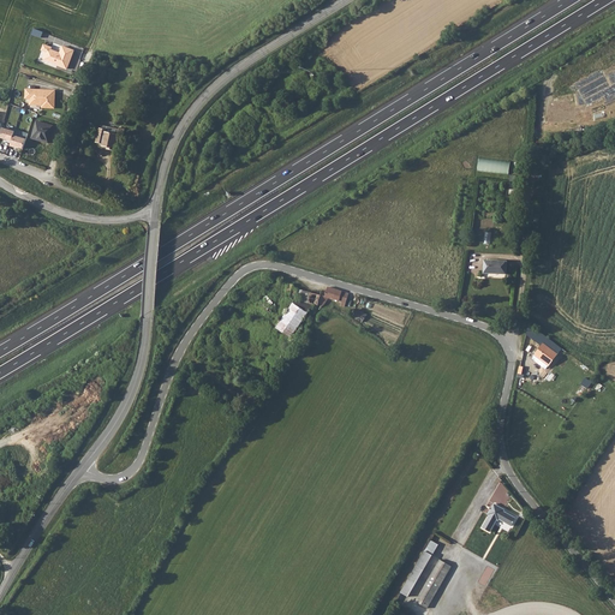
[(66,69),(73,51),(61,46),(59,53),(52,49),(52,47),(43,43),(41,51),(43,52),(41,59),(66,69)]
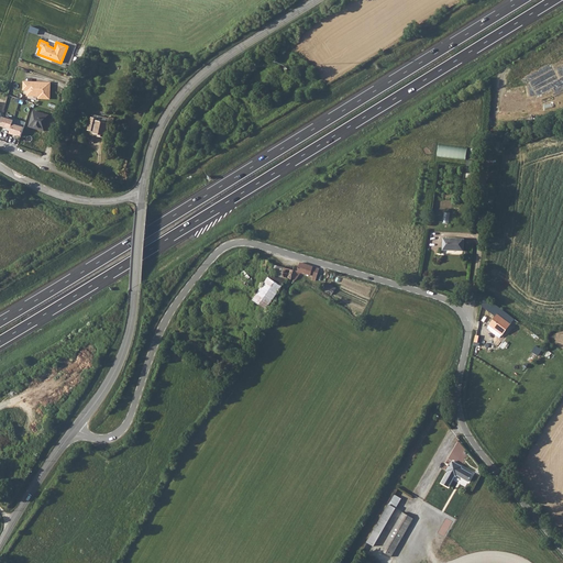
[(37,98),(51,99),(51,81),(22,80),(22,91),(26,91),(26,97),(37,97),(37,98)]
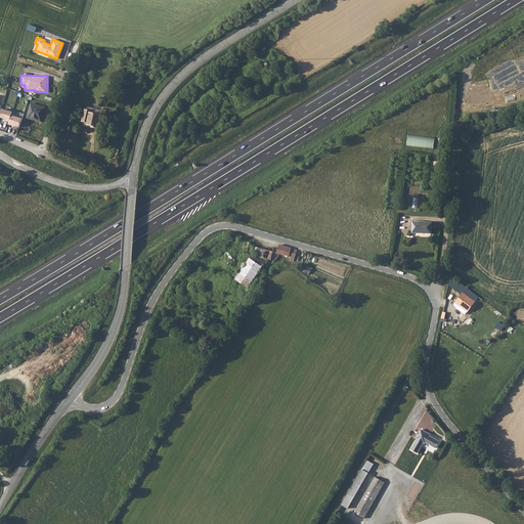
[(32,103),(28,118),(41,122),(42,117),(41,117),(42,113),(44,113),(45,107),(32,103)]
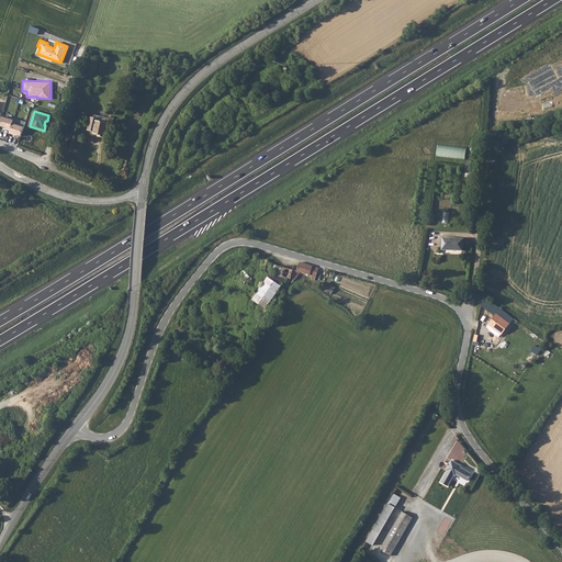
[(0,119),(0,125),(10,128),(11,123),(12,120),(1,116),(0,119)]
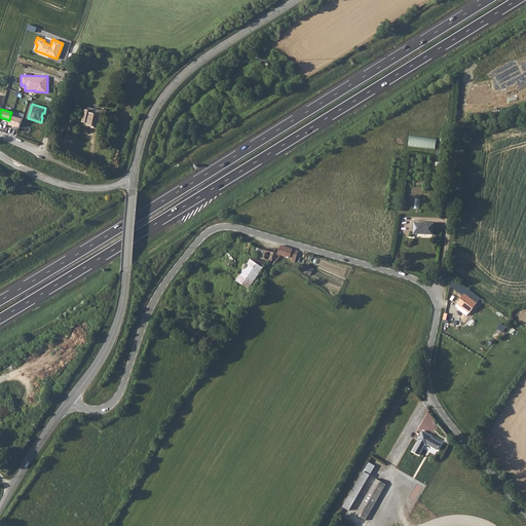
[(86,109),(82,121),(88,123),(88,124),(94,126),(94,127),(99,129),(102,115),(91,112),(92,110),(86,109)]
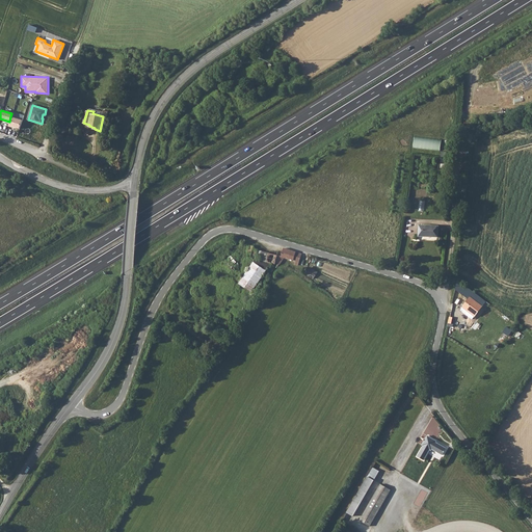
[(20,130),(22,120),(10,116),(9,122),(8,127),(20,130)]
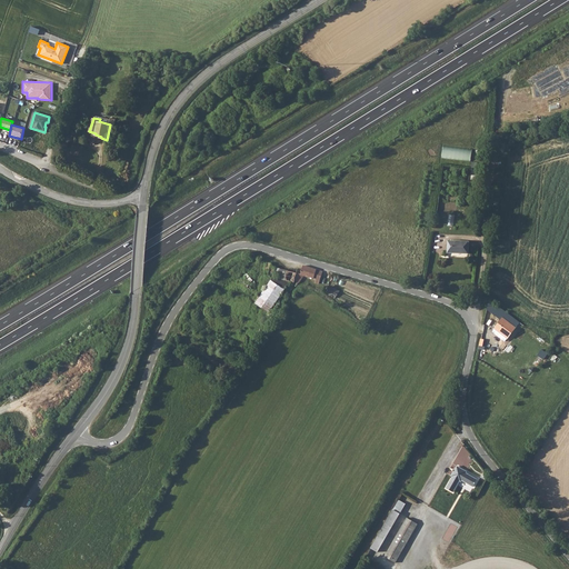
[(478,150),(445,146),(442,159),(476,163),(478,150)]
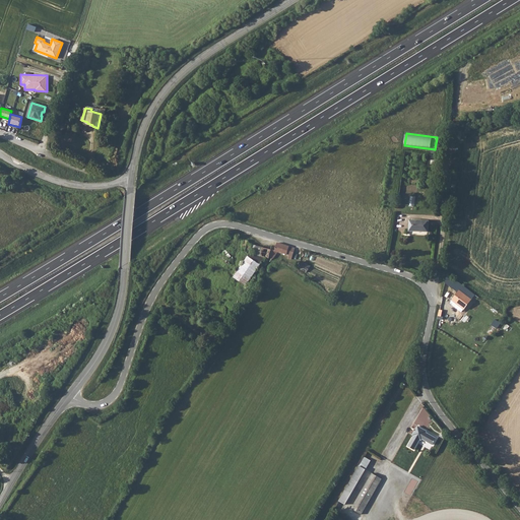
[(409,219),(408,235),(431,236),(431,220),(409,219)]
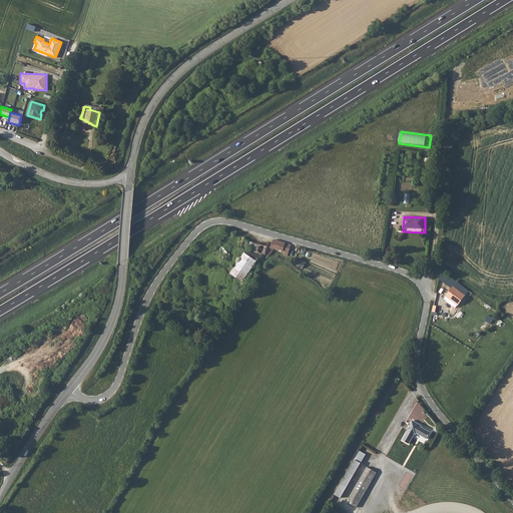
[(266,241),(261,240),(250,236),(247,246),(248,246),(246,249),(231,271),(234,273),(243,280),(265,250),(269,250),(273,251),(275,244),(287,247),(287,251),(290,252),(294,241),(277,236),(274,243),(270,242),(271,237),(267,237),(266,241)]
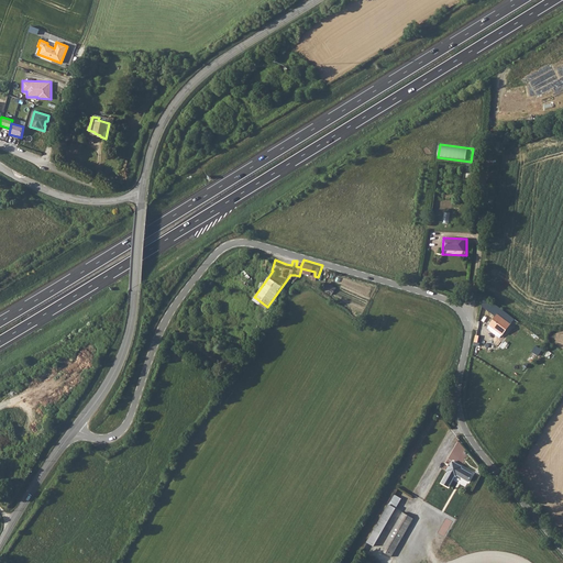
[(333,295),(338,287),(330,284),(327,290),(333,295)]
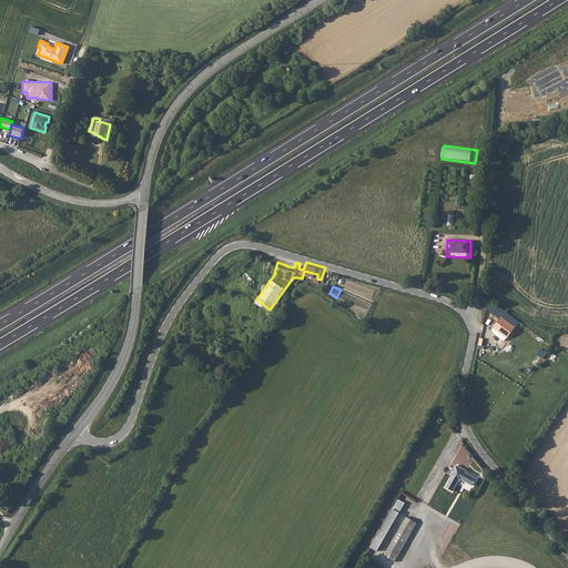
[(490,332),(506,342),(517,327),(503,317),(506,312),(489,300),(487,310),(499,320),(490,332)]
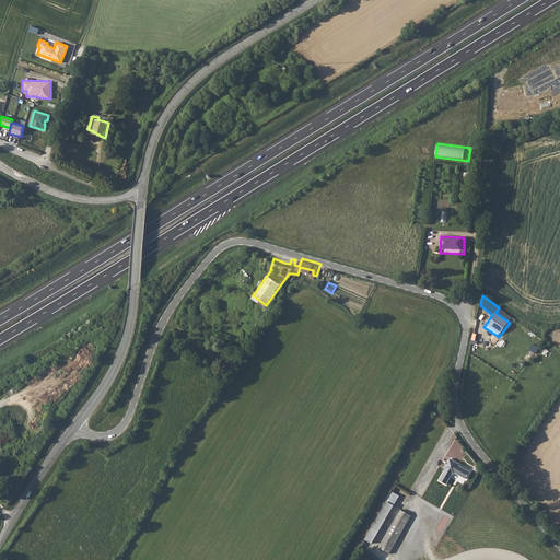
[(445,469),(440,480),(446,485),(453,474),(454,474),(455,473),(466,479),(469,473),(459,466),(459,464),(450,459),(444,468),(445,469)]
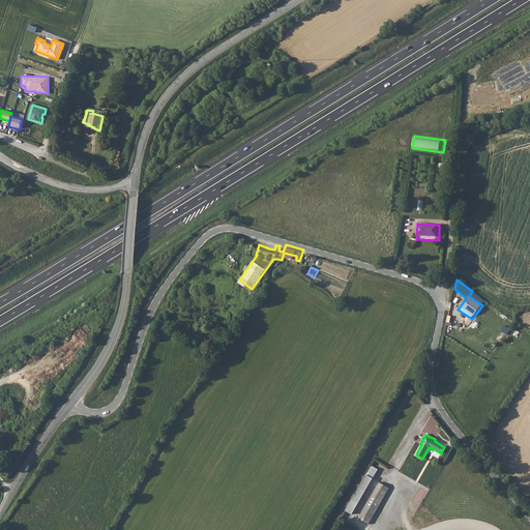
[(371,465),(347,511),(354,514),(378,468),(371,465)]
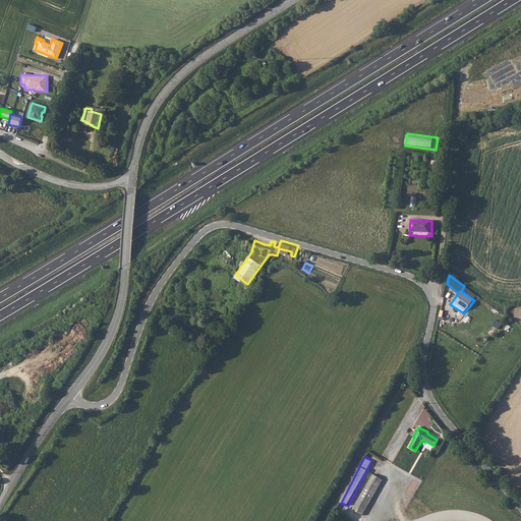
[(372,474),(352,509),(362,515),(366,509),(364,508),(378,484),(380,485),(383,479),(372,474)]
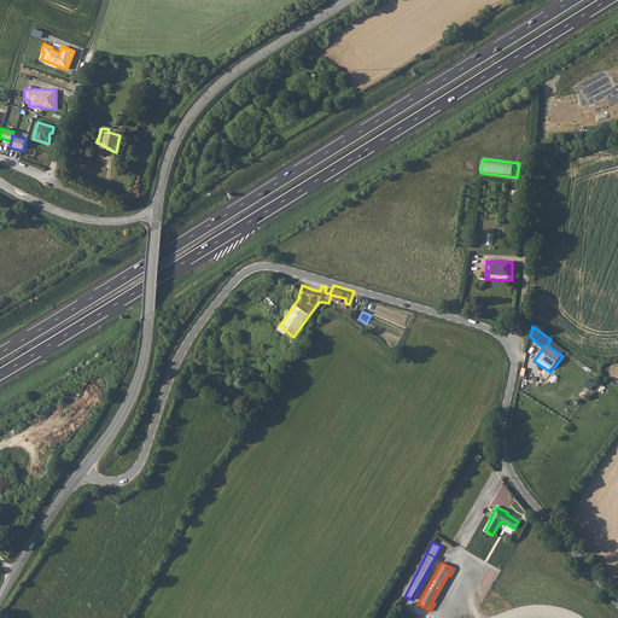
All buildings are outlined.
